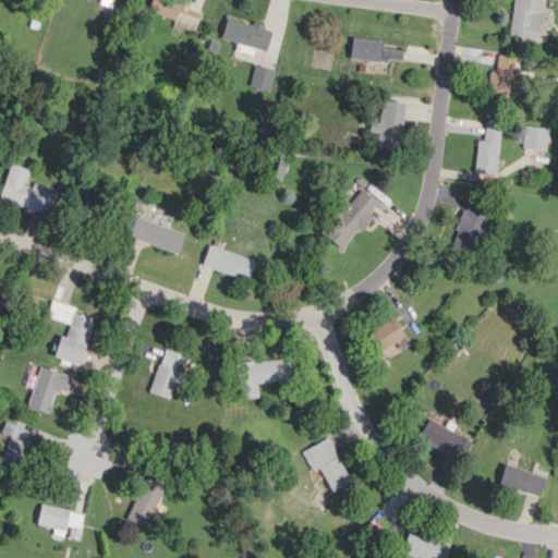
[(149,0),(146,11),(194,29),(202,10),(177,0),(149,0)]
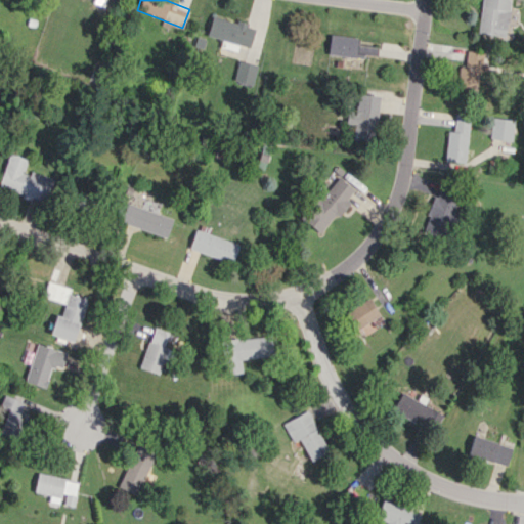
[(482,0),(479,33),(506,36),(509,0),(482,0)]
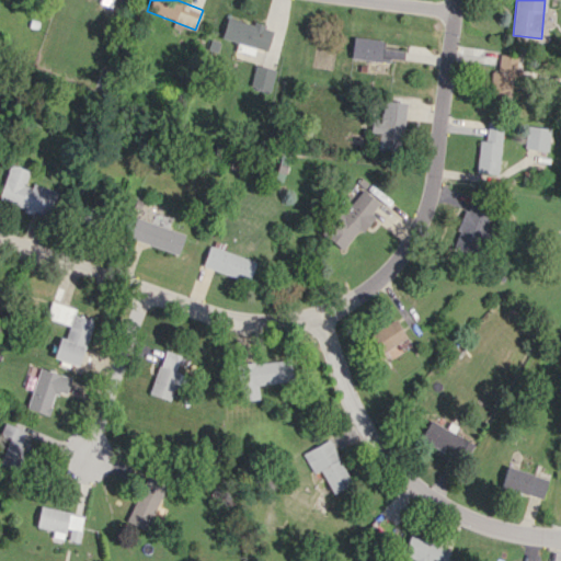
[(237,42),(235,50),(254,55),(255,48),(267,50),(273,27),(226,16),(221,37),(237,42)]
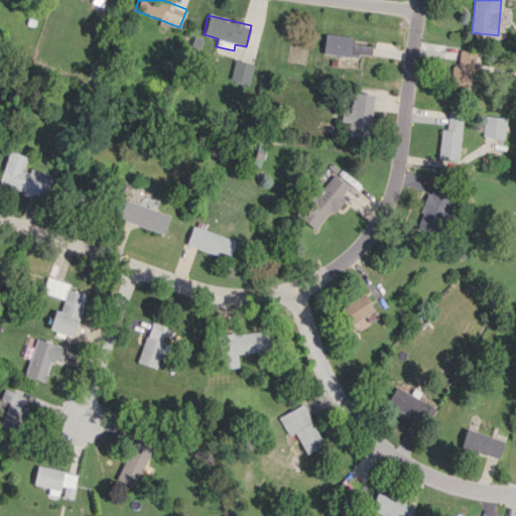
[(354,37),(325,33),(321,52),(359,58),(359,53),(371,54),(372,46),(353,43),(354,37)]
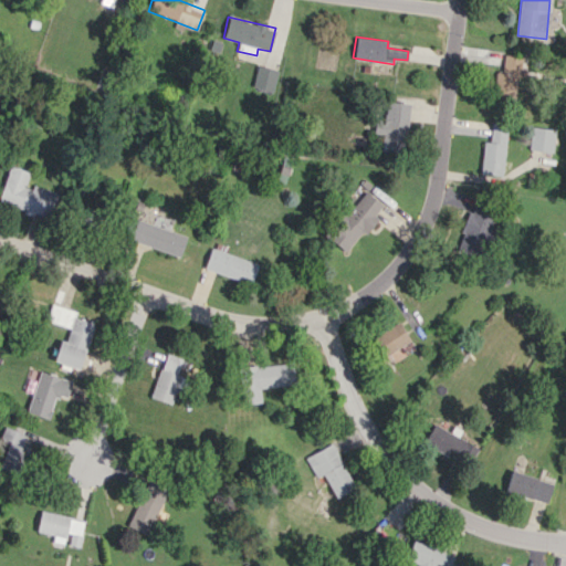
[(525,56),(504,54),(503,72),(496,71),(493,96),(521,98),(525,56)]
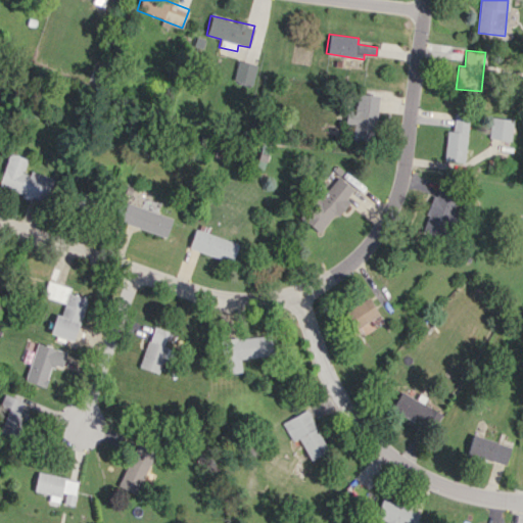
[(232,80),(252,85),(257,65),(238,59),(232,80)]
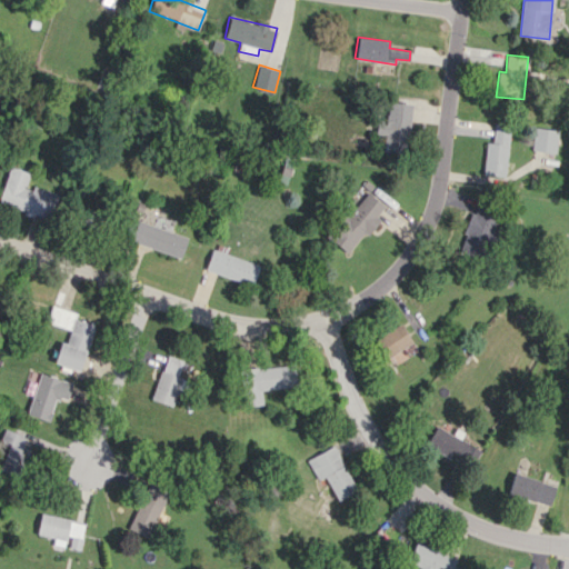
[(408,152),(410,103),(388,102),(388,121),(377,120),(376,135),(385,135),(383,151),(408,152)]
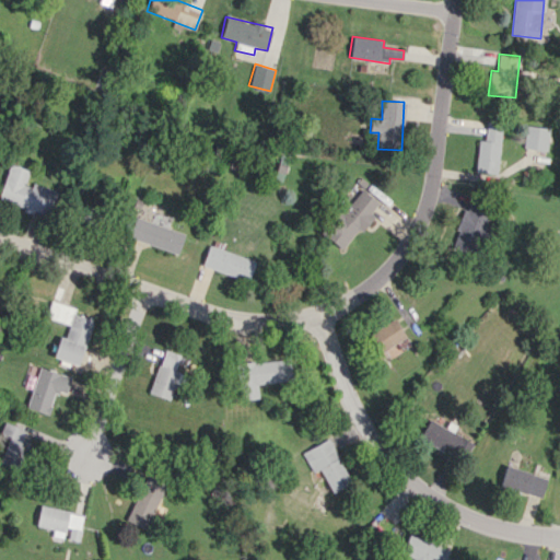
[(479,140),(476,172),(498,174),(502,123),(487,120),(486,140),(479,140)]
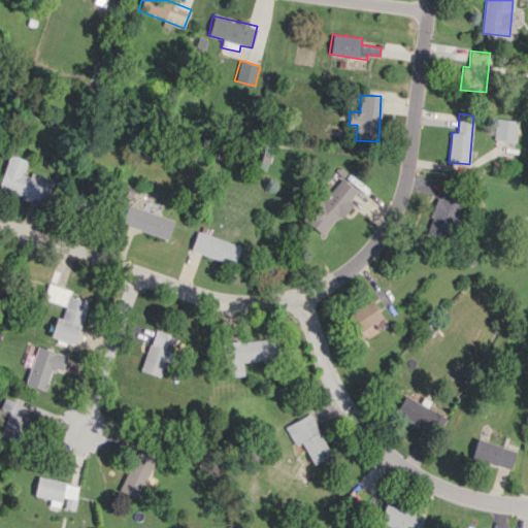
[(518,121),(496,119),(494,139),(516,141),(518,121)]
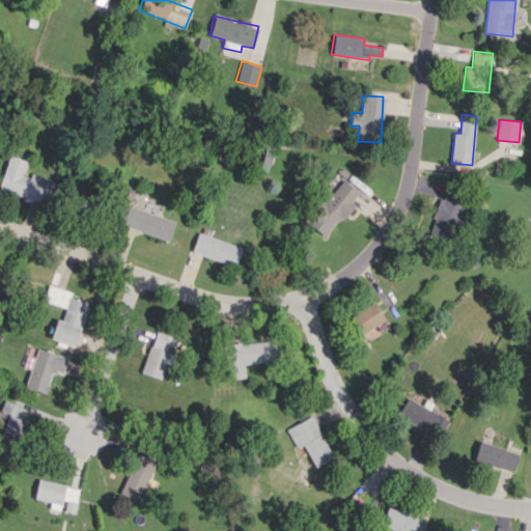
[(0,182),(0,191),(50,205),(56,183),(23,172),(27,161),(7,156),(0,182)]
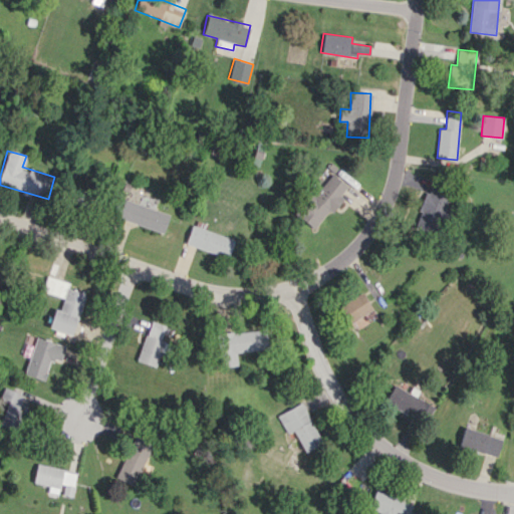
[(294,212),(313,230),(342,198),(339,195),(347,187),(333,174),(314,195),(311,193),(294,212)]
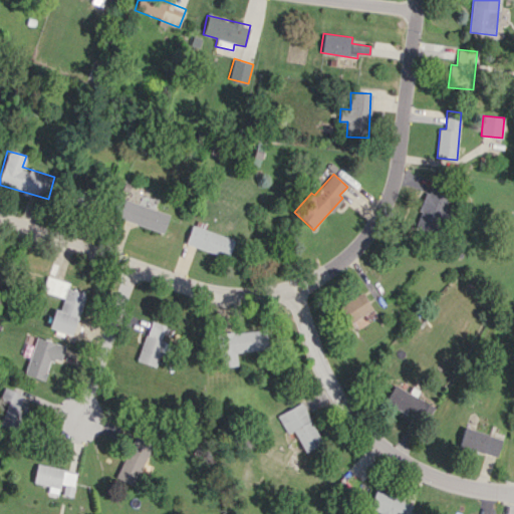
[(414,225),(430,231),(435,220),(444,223),(454,197),(429,187),(414,225)]
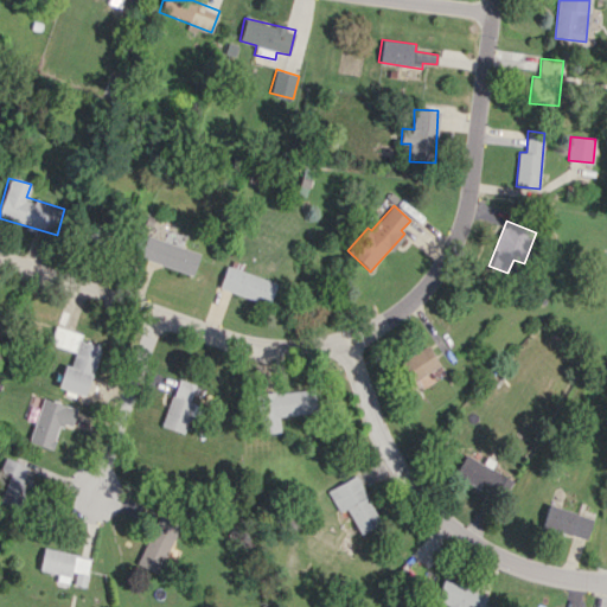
[(139,257),(192,274),(199,253),(146,235),(139,257)]
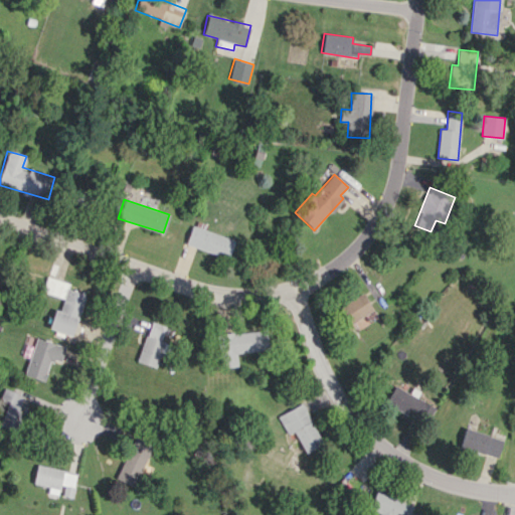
[(185,243),(227,260),(234,240),(192,224),(185,243)]
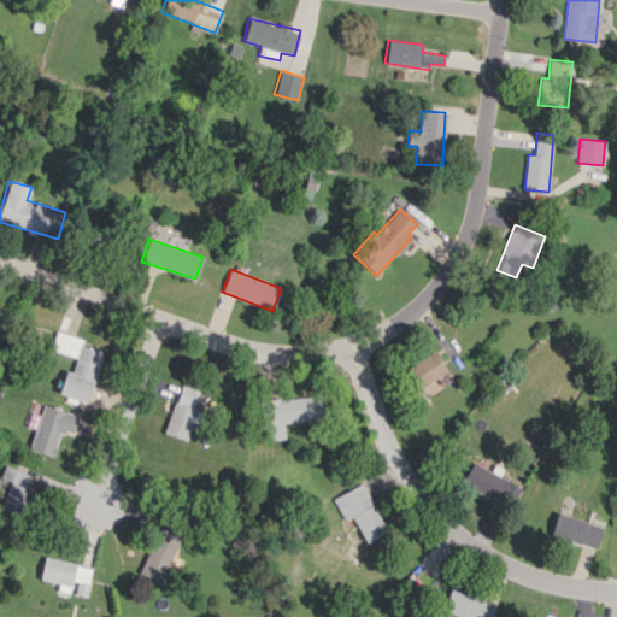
[(88,401),(101,351),(81,346),(83,339),(56,330),(50,350),(76,357),(71,372),(64,370),(58,393),(88,401)]
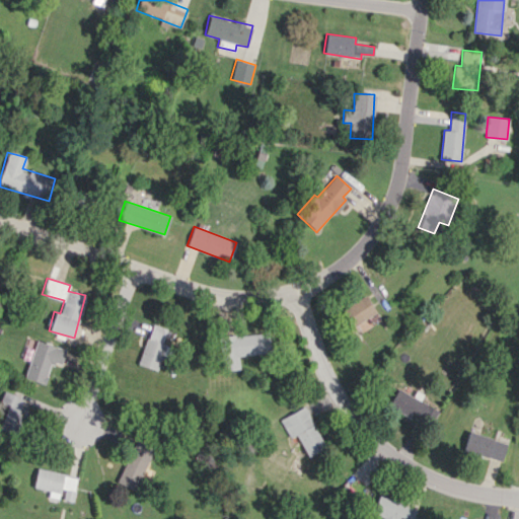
[(352,326),(375,311),(364,295),(341,310),(352,326)]
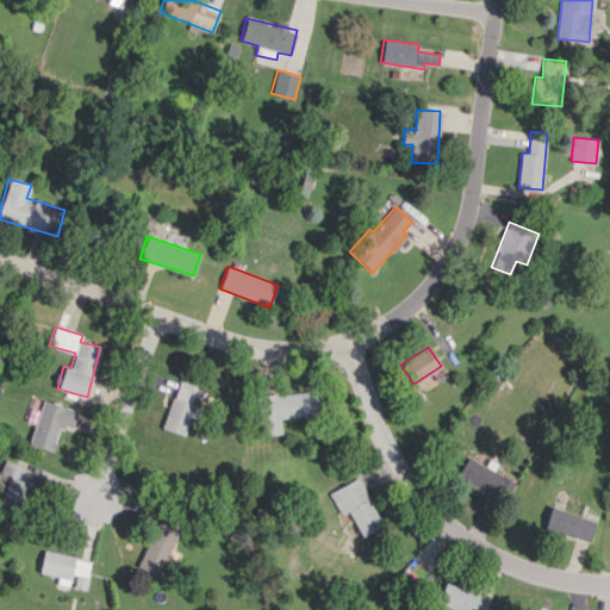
[(162,428),(184,435),(200,387),(178,380),(162,428)]
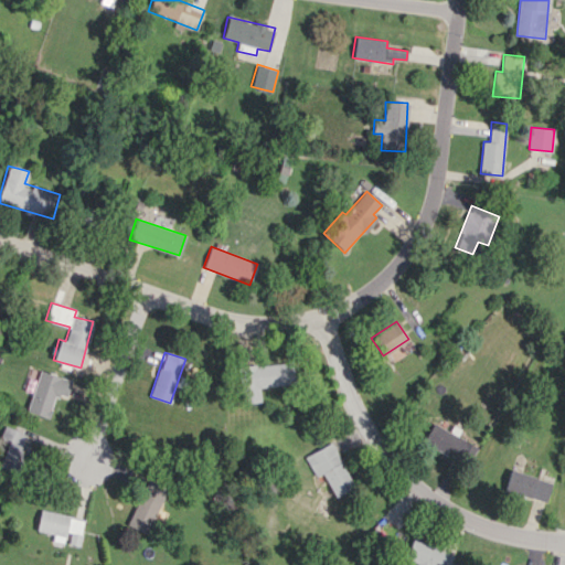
[(291,362),(241,365),(244,403),(260,402),(259,386),(294,384),(291,362)]
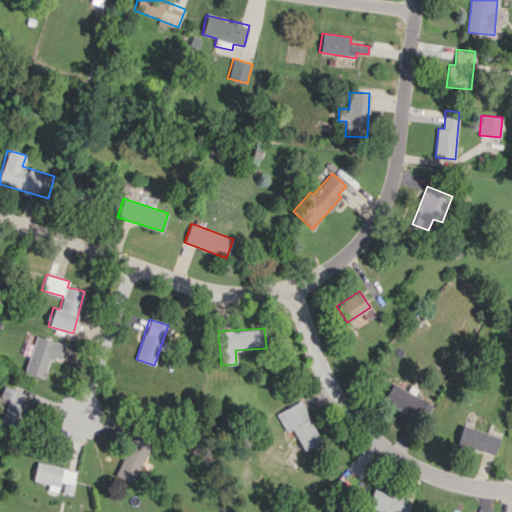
[(23,372),(44,378),(50,357),(60,360),(65,344),(34,335),(23,372)]
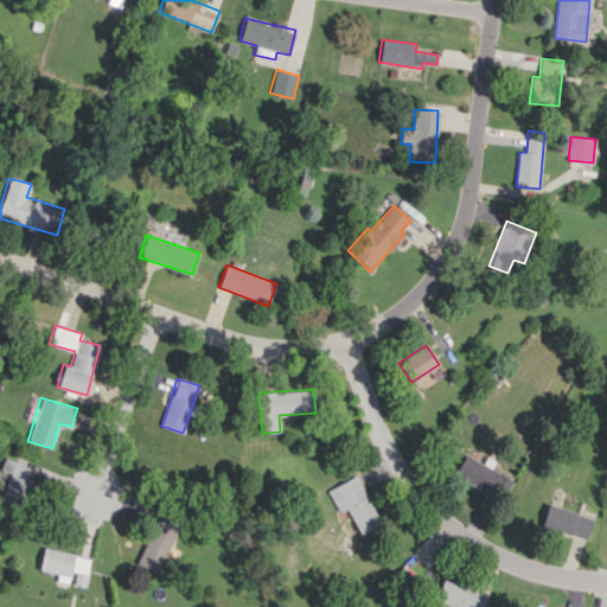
[(513,479),(483,460),(481,464),(465,453),(452,473),(480,491),(485,485),(502,497),(513,479)]
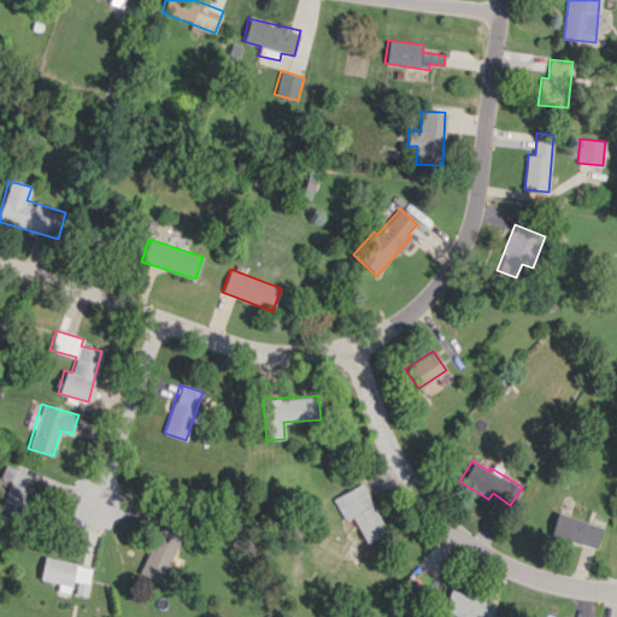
[(0,503),(0,509),(24,516),(33,487),(23,485),(27,472),(3,465),(0,470),(0,487),(5,488),(0,503)]
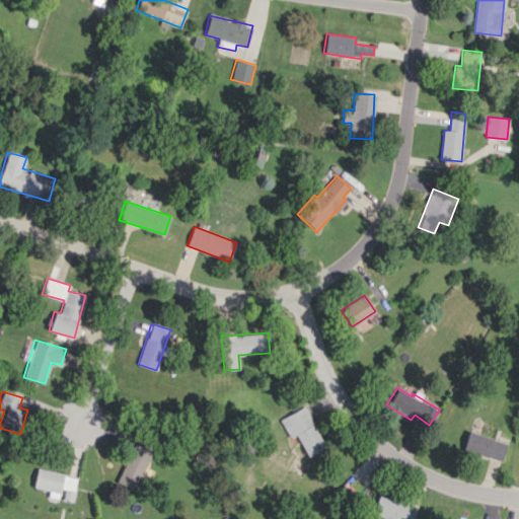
[(323,447),(303,406),(279,419),(288,438),(295,434),(305,456),(323,447)]
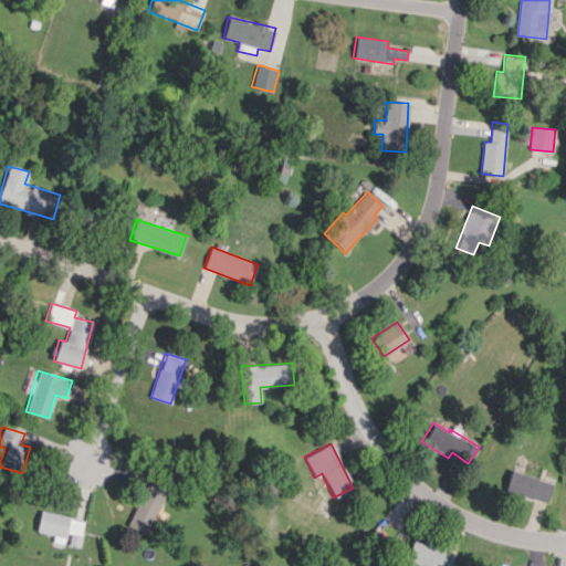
[(547,503),(553,483),(510,470),(504,491),(547,503)]
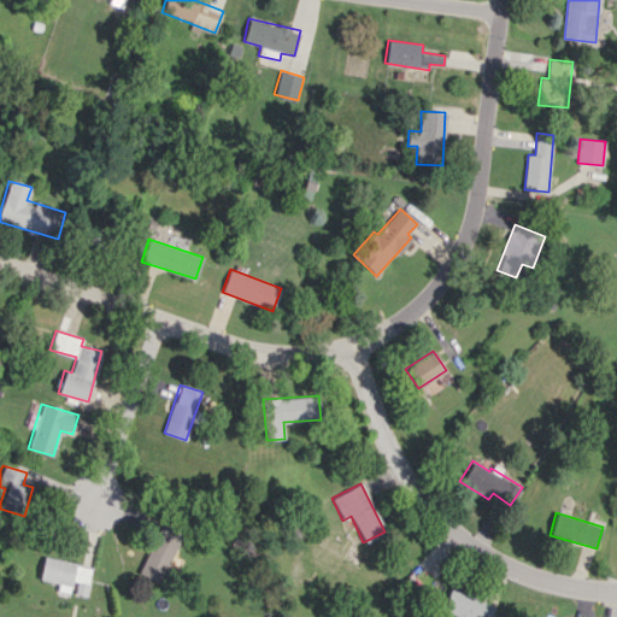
[(58,582),(56,591),(72,593),(87,595),(92,565),(42,558),(40,580),(58,582)]
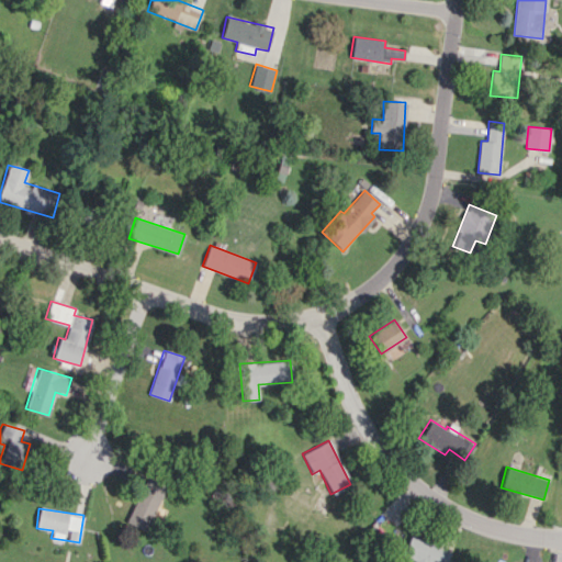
[(446,561),(450,552),(409,535),(401,554),(414,560),(413,561),(446,561)]
